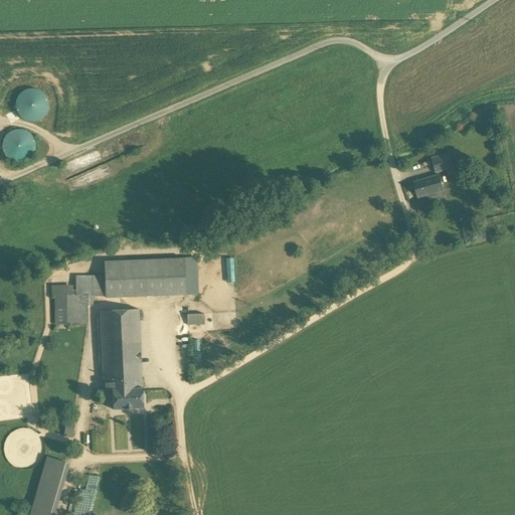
[(17,120),(45,117),(42,88),(14,91),(17,120)]
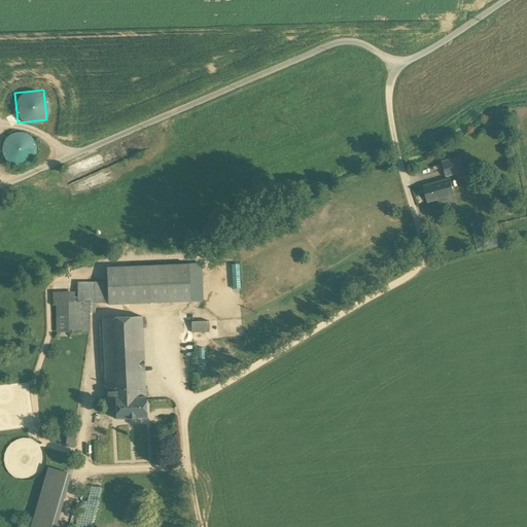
[(34,155),(36,149),(34,143),(31,137),(25,134),(19,133),(12,134),(6,138),(3,143),(2,149),(3,156),(7,162),(12,165),(19,166),(26,165),(31,162),(34,155)]
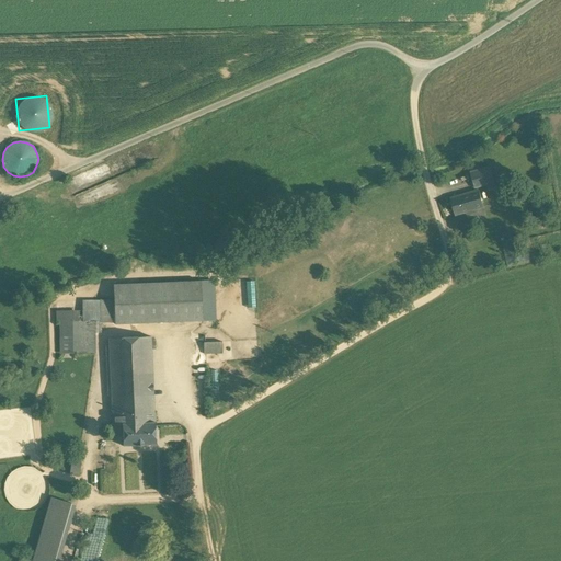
[(490,167),(470,172),(476,189),(494,183),(490,167)]
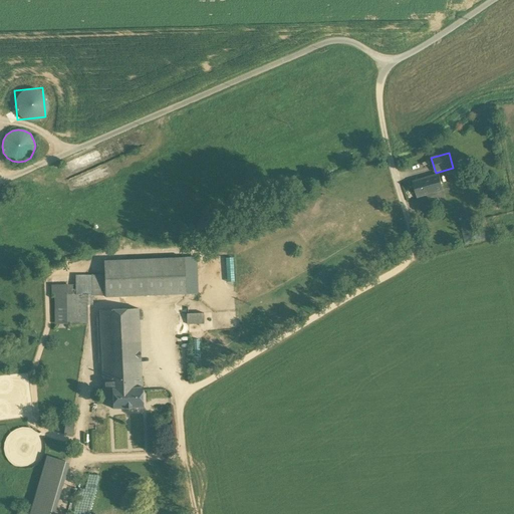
[(439,175),(413,182),(418,197),(444,190),(439,175)]
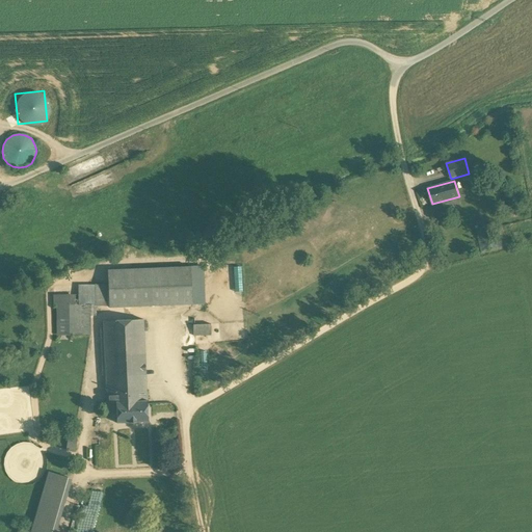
[(505,247),(499,223),(485,228),(482,217),(474,219),(482,253),(505,247)]
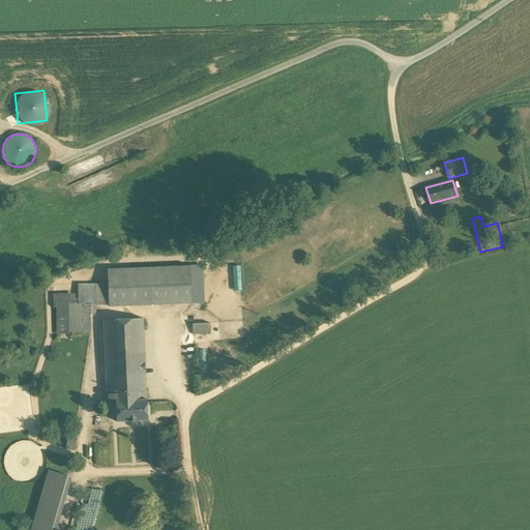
[(189,266),(107,269),(108,284),(109,304),(109,306),(192,303),(189,266)]
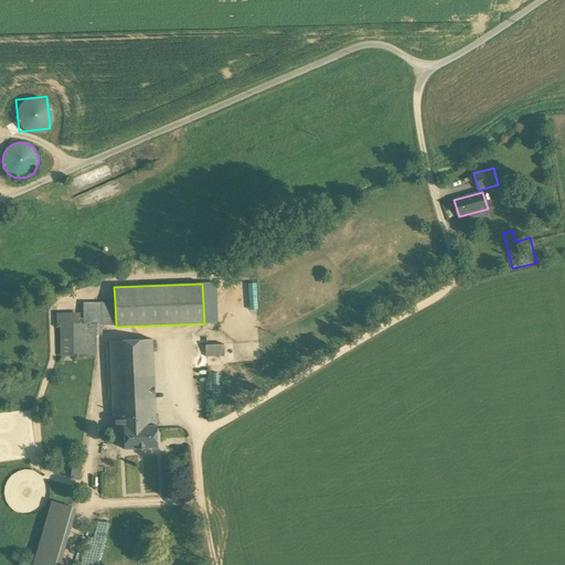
[(83,313),(74,313),(74,323),(102,323),(102,302),(83,302),(83,313)]
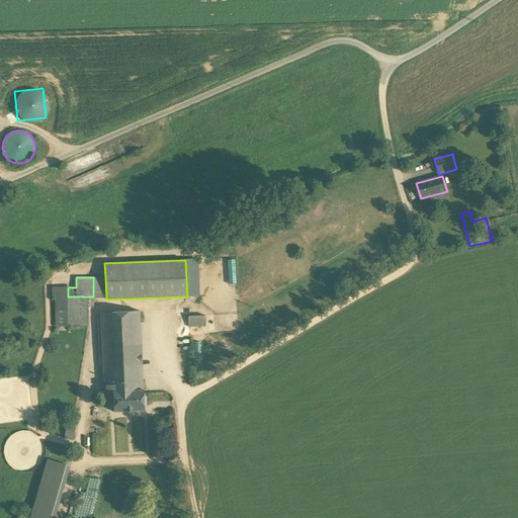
[(93,296),(68,296),(68,310),(69,326),(88,326),(88,308),(93,307),(93,297),(106,297),(105,277),(93,277),(93,296)]
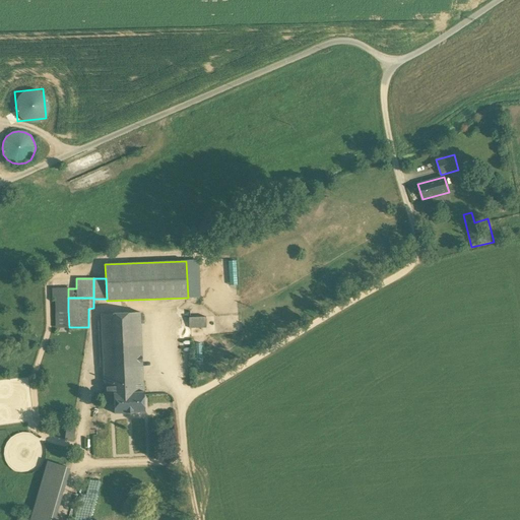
[(56,299),(68,298),(68,288),(52,288),(53,299),(56,299)]
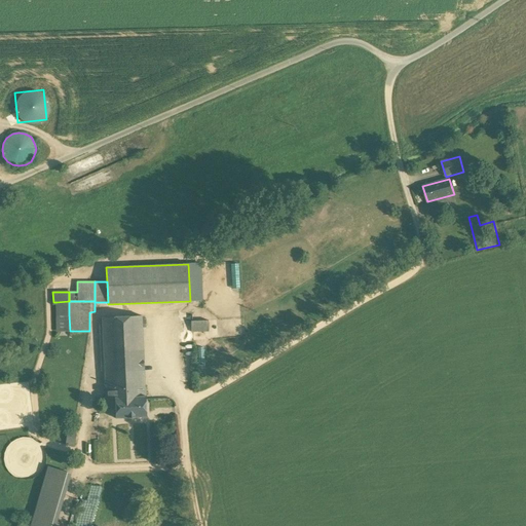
[(57,302),(57,314),(69,314),(69,301),(57,302)]
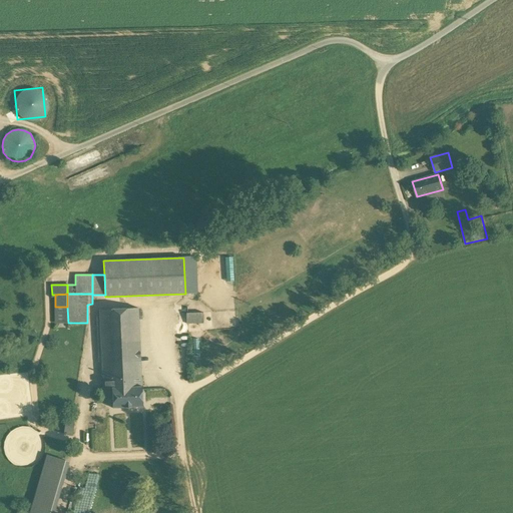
[(68,323),(67,307),(55,307),(56,323),(68,323)]
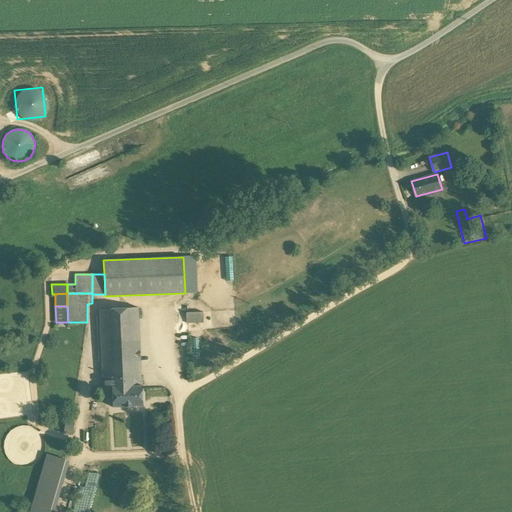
[(138,307),(99,309),(100,320),(95,320),(96,328),(100,327),(102,378),(141,376),(138,307)]
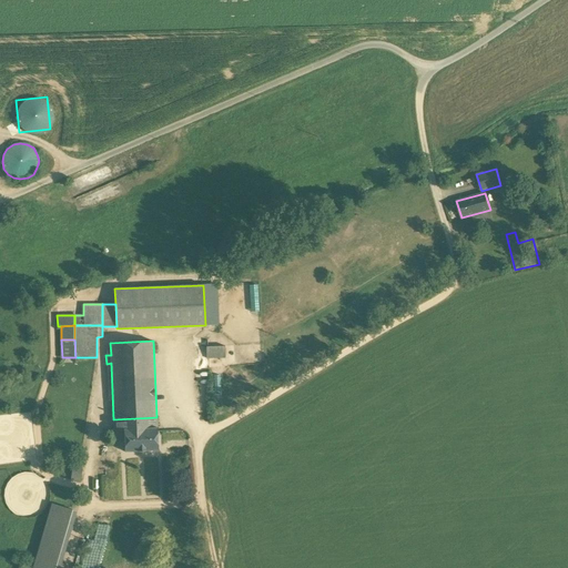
[(223,346),(206,346),(206,358),(224,358),(223,346)]
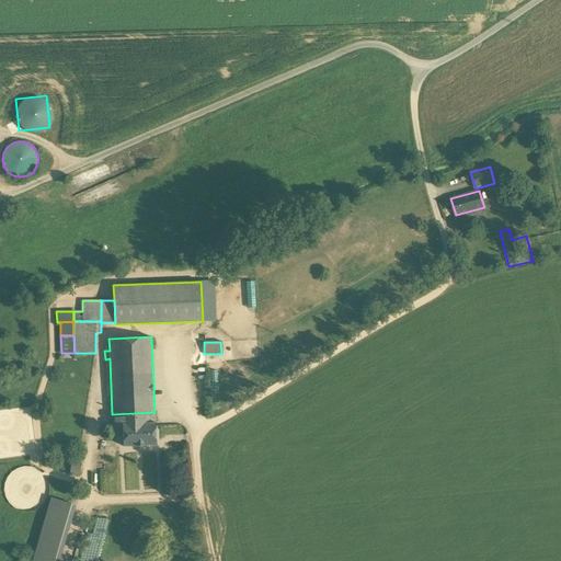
[(210,369),(212,390),(219,390),(218,369),(210,369)]
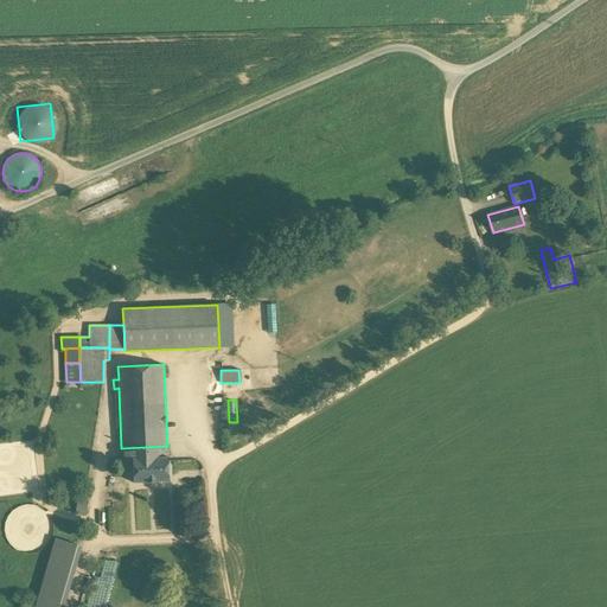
[(167,446),(121,448),(122,460),(132,459),(132,460),(133,483),(168,480),(167,446)]
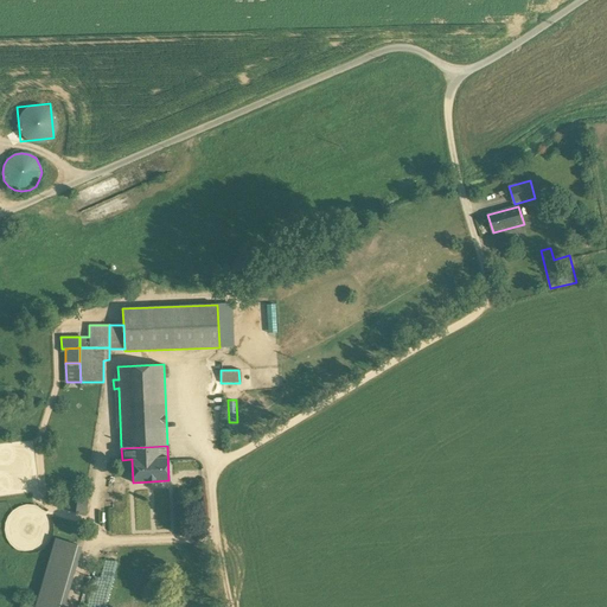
[(63,606),(82,545),(56,538),(34,606),(63,606)]
